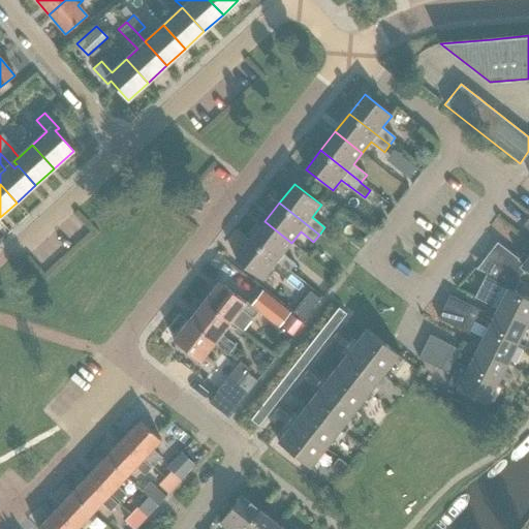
[(282,254),(291,243),(265,221),(250,240),(290,272),(296,265),(282,254)]
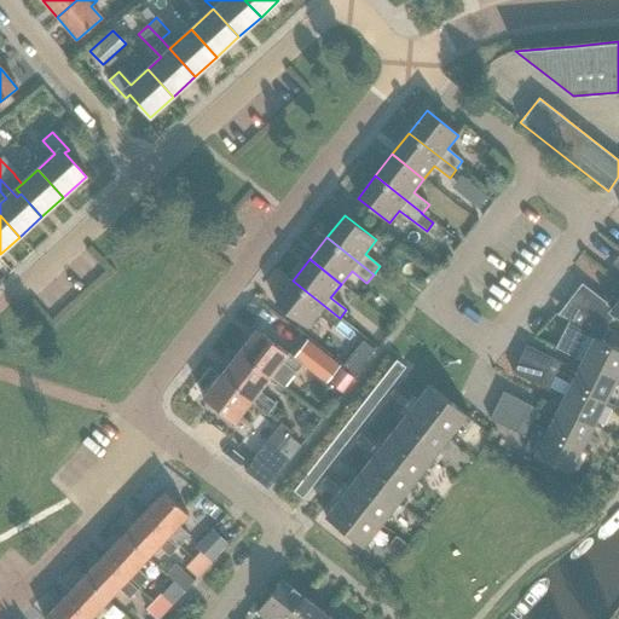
[(333,327),(340,318),(293,281),(276,304),(307,328),(318,314),(333,327)]
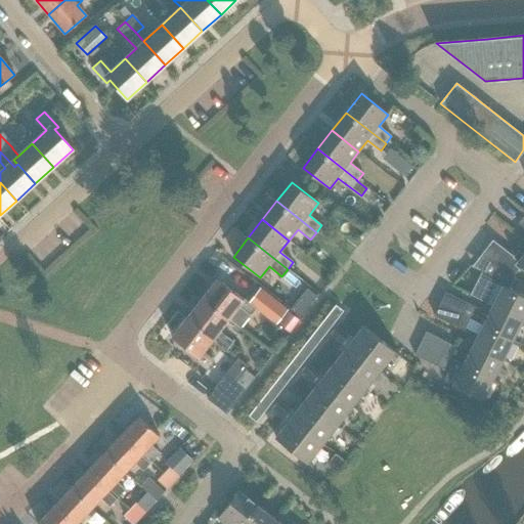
[(488,259),(487,260),(513,276),(513,275),(519,268),(515,265),(517,263),(523,268),(523,253),(523,255),(518,251),(514,257),(492,239),(481,255),(488,259)]
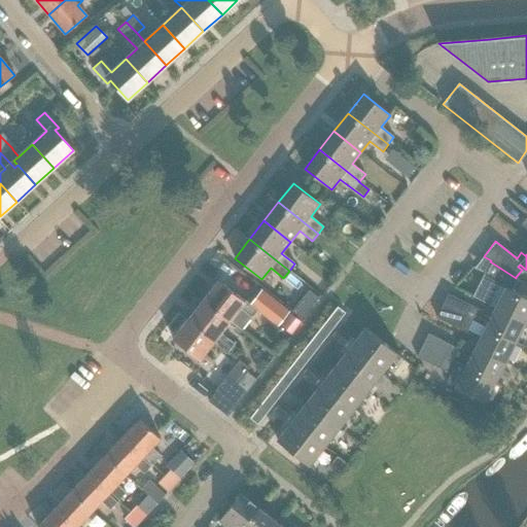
[(473,296),(495,308),(525,322),(526,319),(526,297),(511,289),(516,278),(490,261),(473,296)]
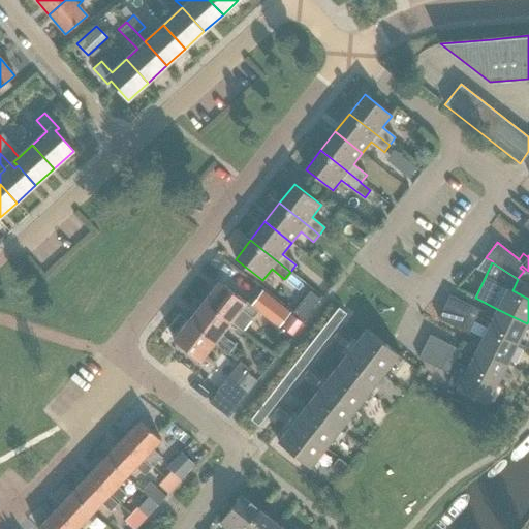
[(219,281),(204,301),(230,323),(241,331),(242,332),(258,312),(279,328),(290,313),(261,291),(250,306),(219,281)]
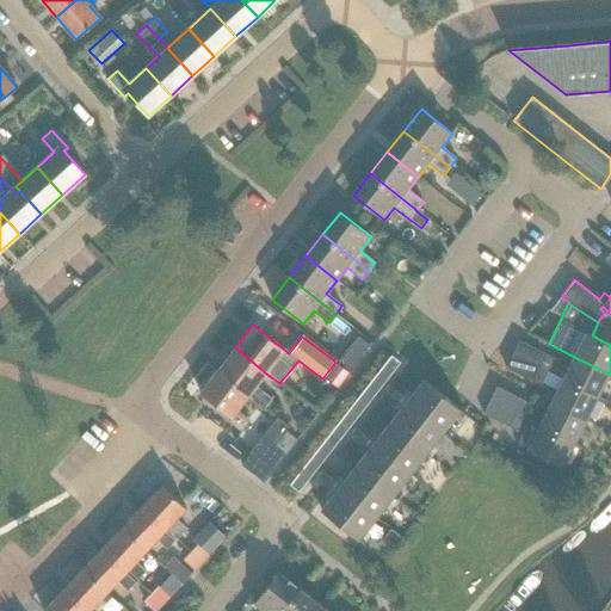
[(370,344),(357,334),(345,350),(357,360),(370,344)]
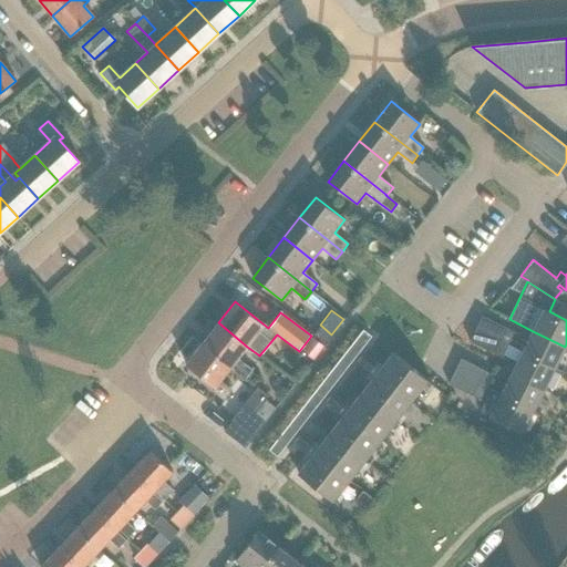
[(555,369),(565,347),(533,331),(527,340),(523,338),(519,334),(481,318),(476,329),(508,344),(523,351),(522,352),(555,369)]
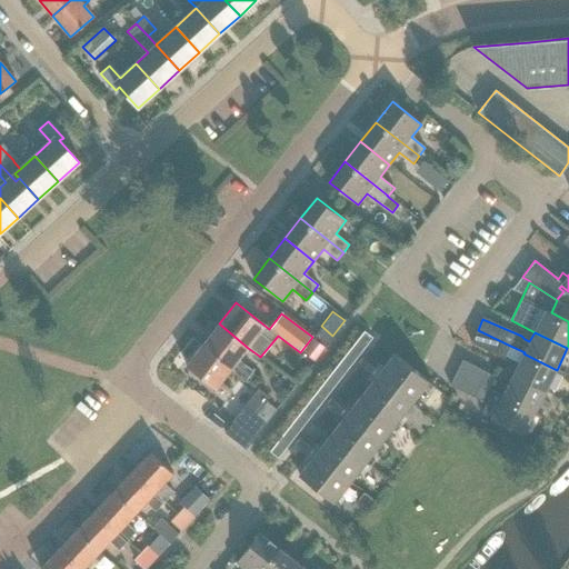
[(219,323),(202,345),(232,368),(231,368),(247,380),(253,372),(250,370),(238,360),(248,348),(219,323)]
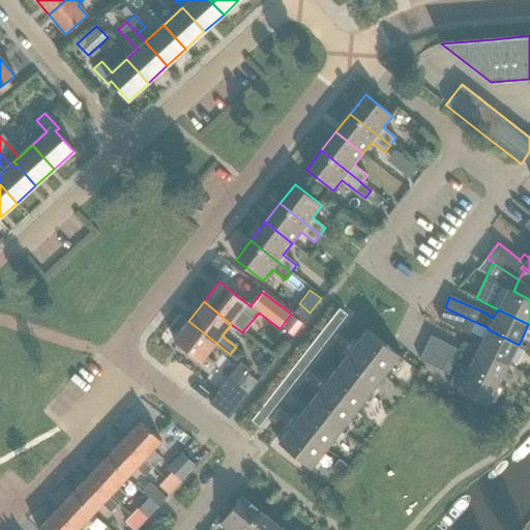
[(469,334),(475,322),(445,307),(439,321),(469,334)]
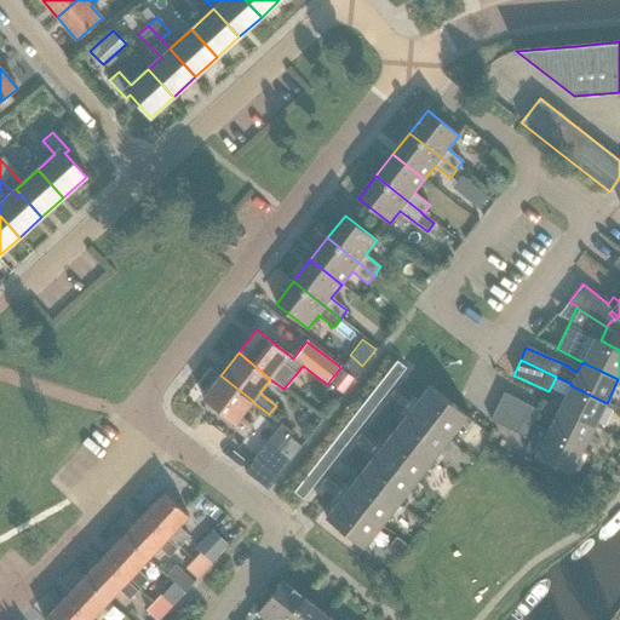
[(389,372),(397,379),(406,368),(397,361),(389,372)]
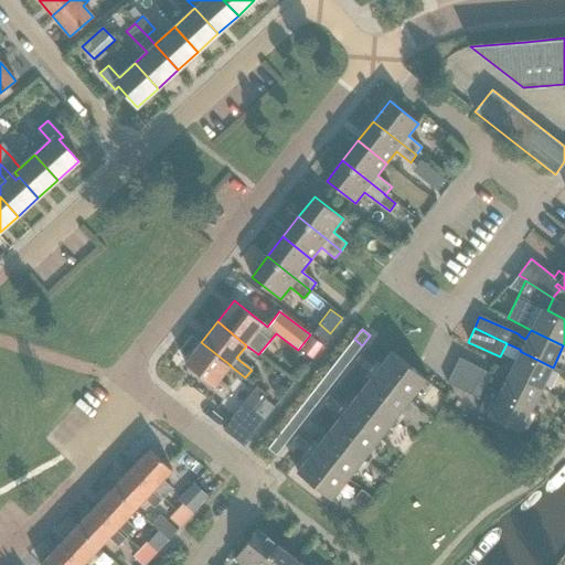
[(301,349),(312,359),(322,345),(311,336),(301,349)]
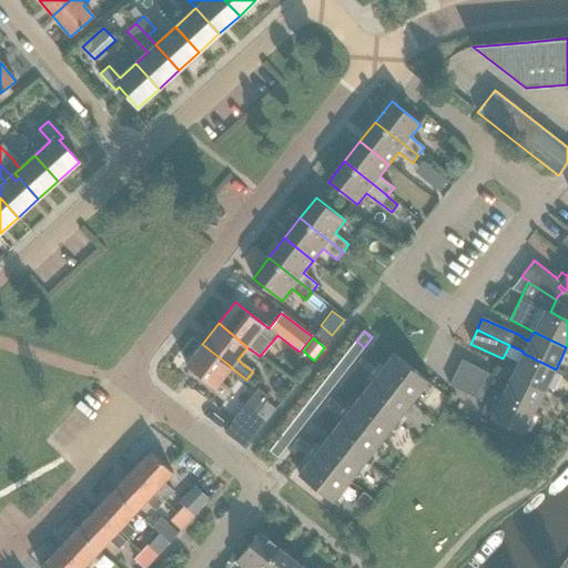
[(347,351),(356,357),(364,347),(356,341),(347,351)]
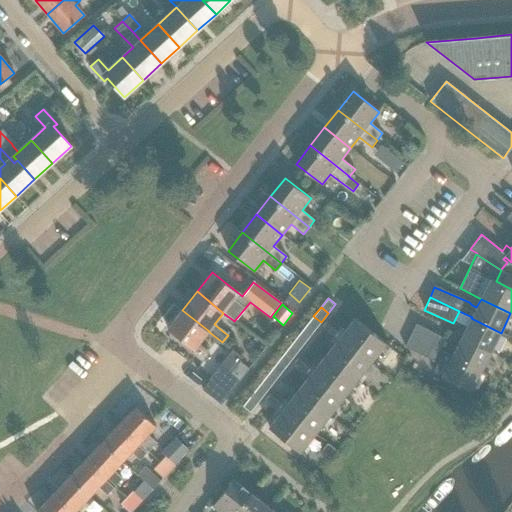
[(209,331),(182,310),(167,329),(182,341),(179,344),(203,362),(208,355),(207,351),(198,344),(208,331),(209,331)]
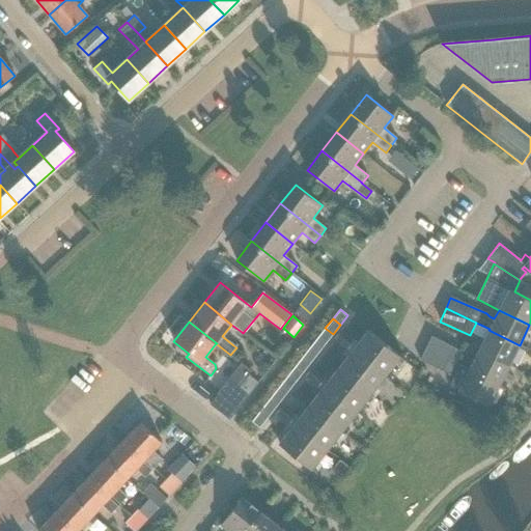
[(317,337),(326,343),(333,334),(325,328),(317,337)]
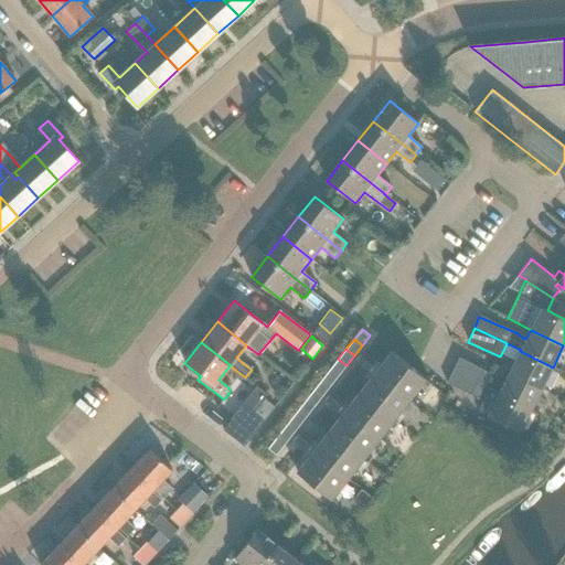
[(520,351),(510,372),(542,388),(553,368),(520,351)]
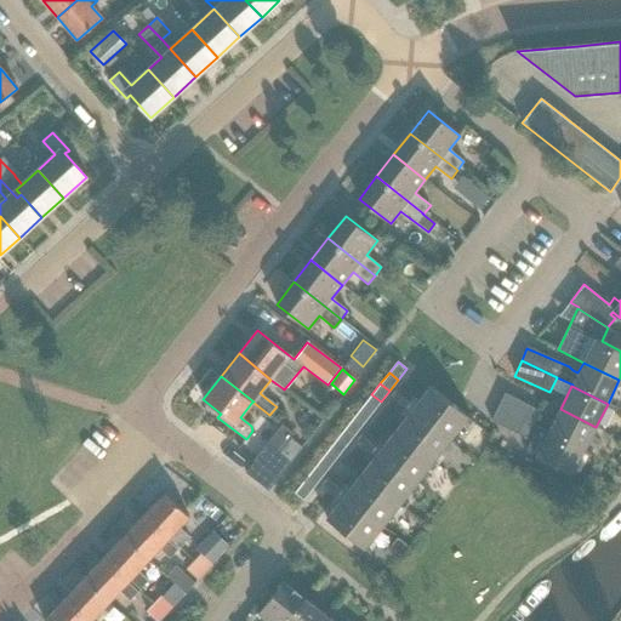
[(412,409),(451,440),(469,417),(429,387),(412,409)]
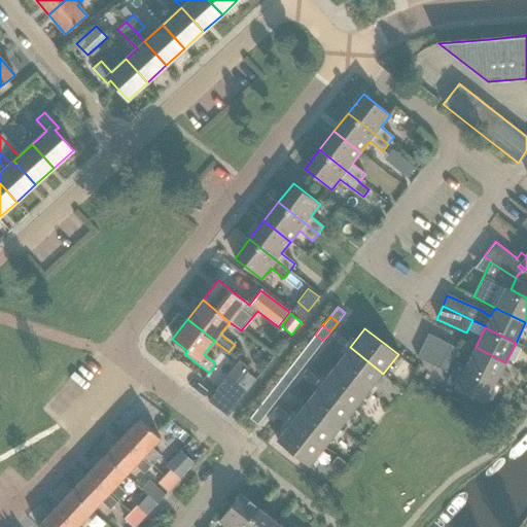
[(426,347),(453,360),(459,349),(428,334),(423,345),(426,347)]
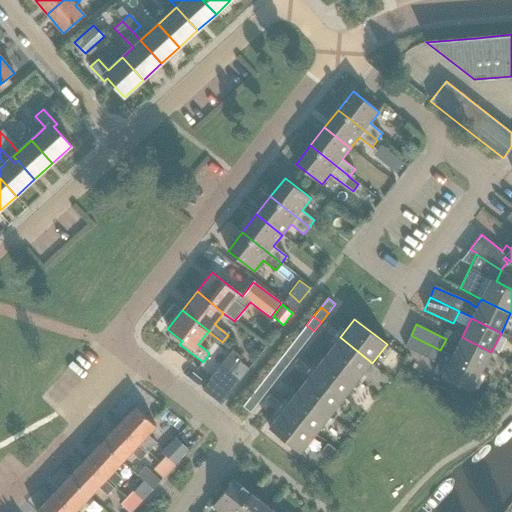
[(306,325),(299,334),(307,340),(314,331),(306,325)]
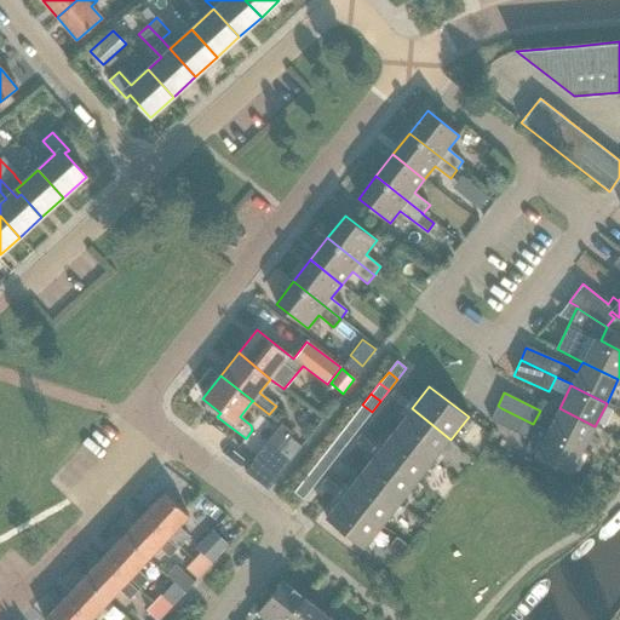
[(354,415),(363,423),(372,412),(362,405),(354,415)]
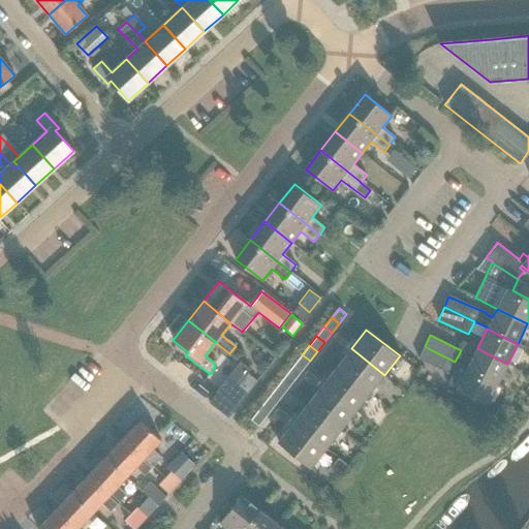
[(488,404),(498,383),(467,368),(467,369),(455,362),(428,348),(425,346),(418,359),(448,373),(453,376),(448,384),(457,389),(488,404)]
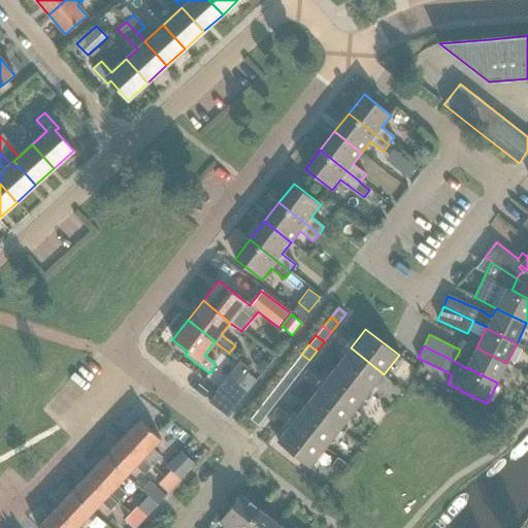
[(336,366),(369,392),(384,374),(351,348),(336,366)]
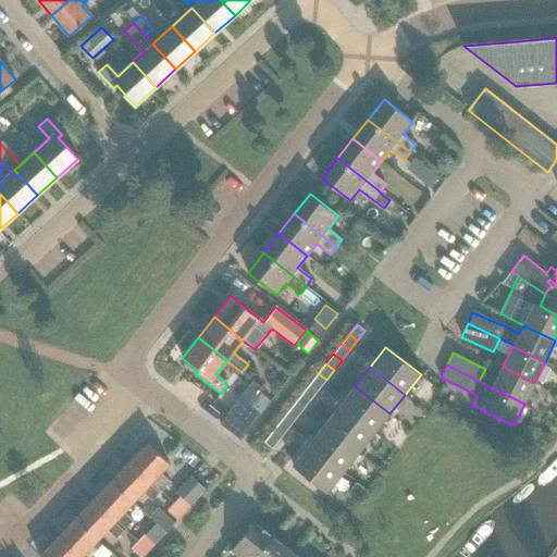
[(534,383),(503,367),(492,387),(524,404),(534,383)]
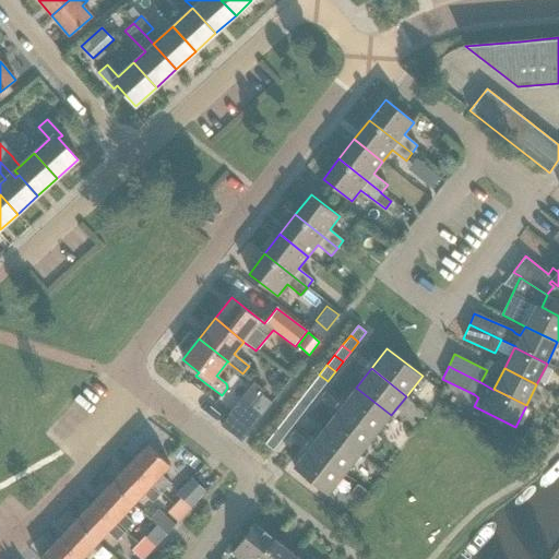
[(319,375),(311,384),(320,391),(328,381),(319,375)]
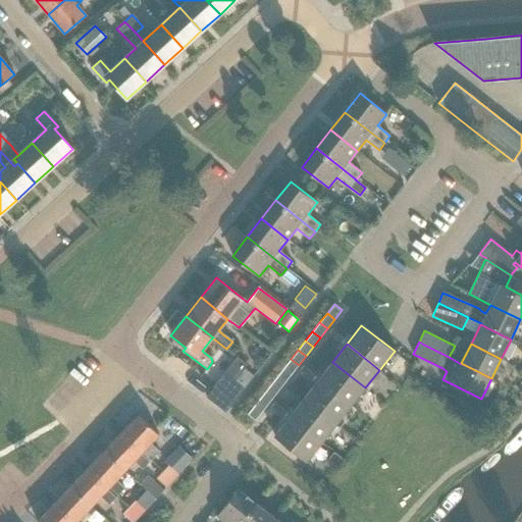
[(214,386),(215,387),(207,397),(225,411),(255,375),(245,368),(248,364),(238,356),(214,386)]
